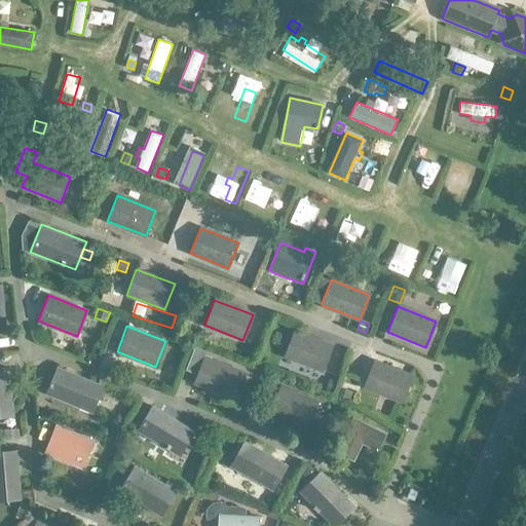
[(80,357),(86,343),(49,328),(43,341),(80,357)]
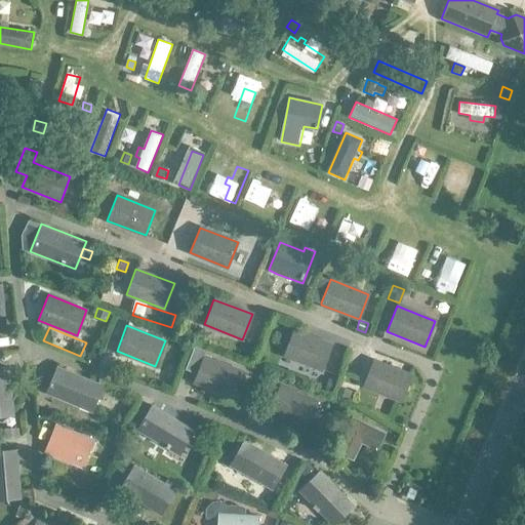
[(292,330),(283,355),(321,370),(331,345),(292,330)]
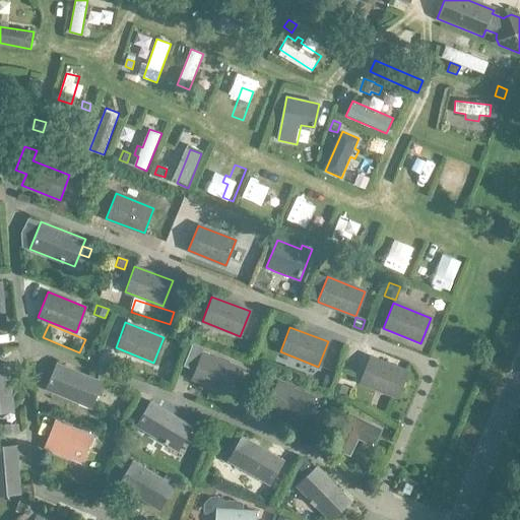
[(194,344),(185,368),(193,371),(191,378),(229,393),(238,368),(203,353),(205,348),(194,344)]
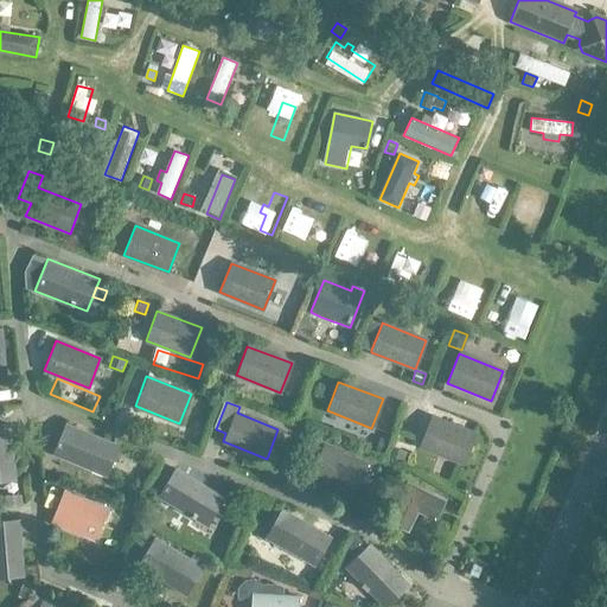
[(429,417),(419,447),(462,464),(474,435),(429,417)]
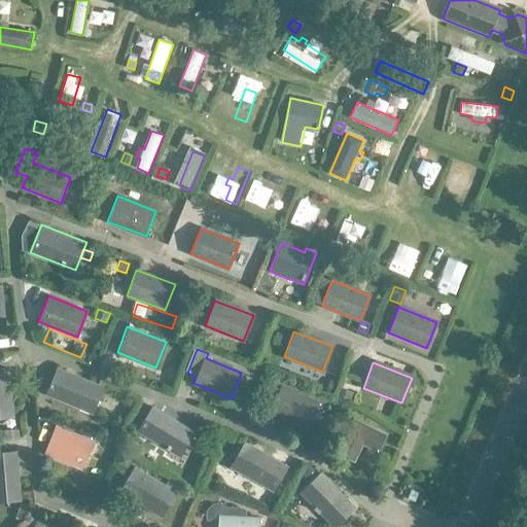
[(0,416),(13,416),(8,367),(0,367),(0,416)]
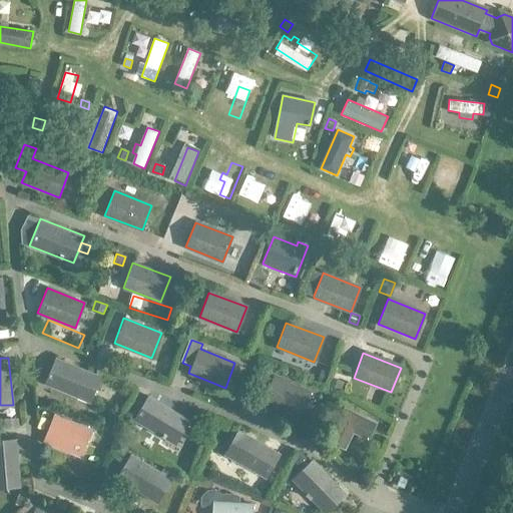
[(56,358),(50,371),(56,374),(51,386),(78,396),(82,384),(95,389),(100,375),(56,358)]
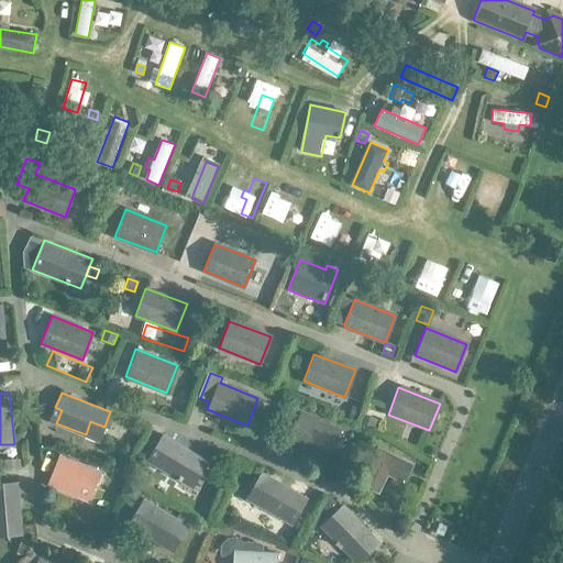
[(354,407),(349,418),(356,421),(361,409),(354,407)]
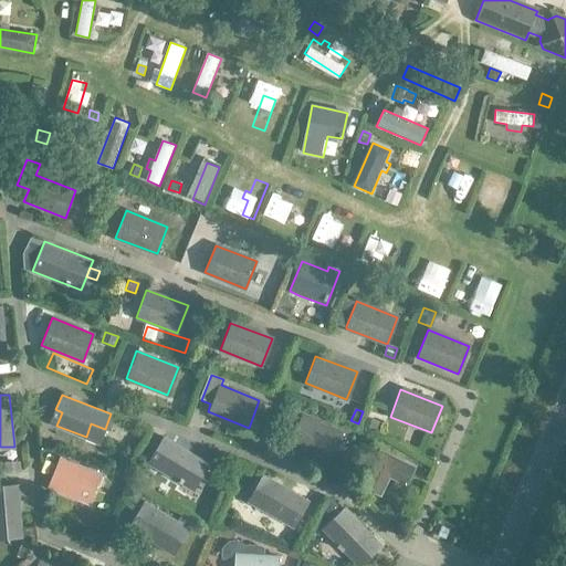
[(300,417),(300,418),(290,441),(290,442),(332,459),(343,432),(301,416),(300,417)]
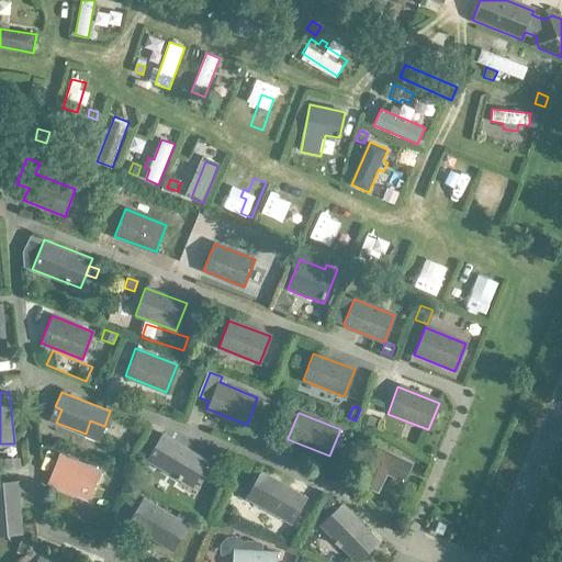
[(377,429),(380,420),(363,415),(360,424),(377,429)]
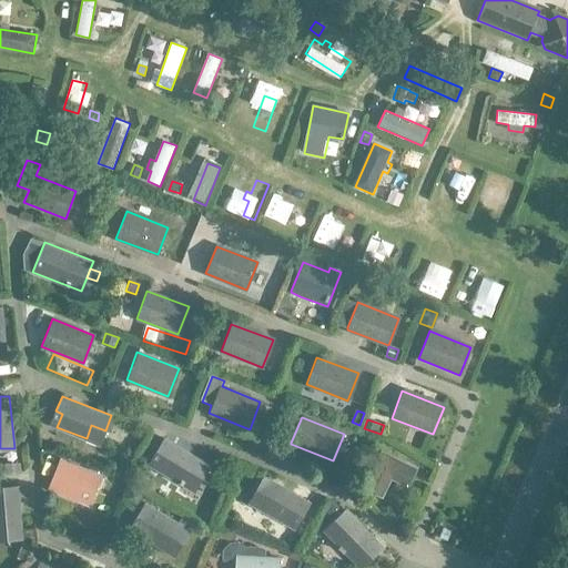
[(104,467),(110,452),(60,432),(53,447),(104,467)]
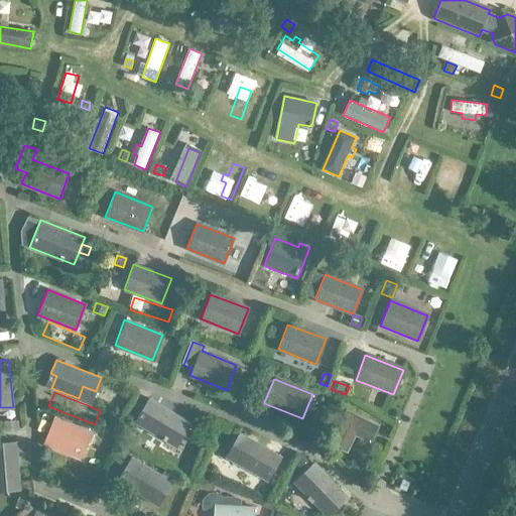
[(147,414),(141,425),(166,439),(172,428),(184,434),(191,421),(150,398),(143,411),(147,414)]
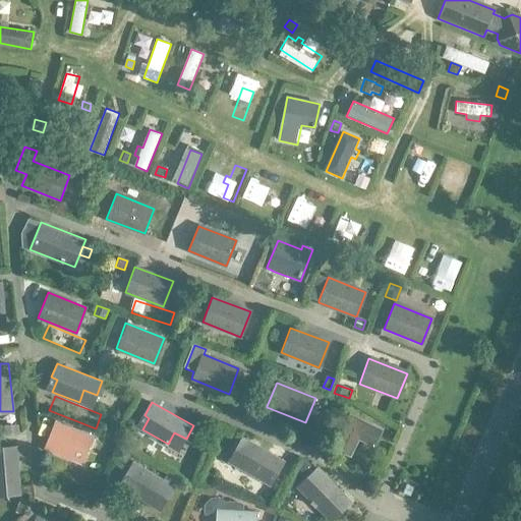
[(349,414),(333,447),(345,453),(350,443),(357,439),(372,446),(381,429),(349,414)]
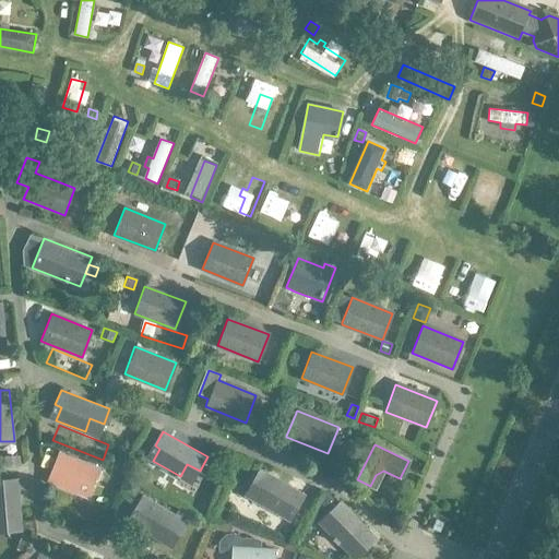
[(58,453),(48,478),(76,490),(82,478),(93,483),(98,470),(58,453)]
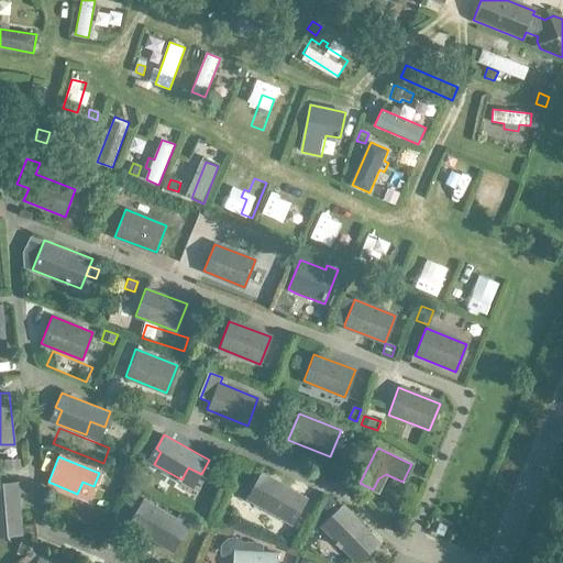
[(19,460),(4,461),(6,470),(20,468),(19,460)]
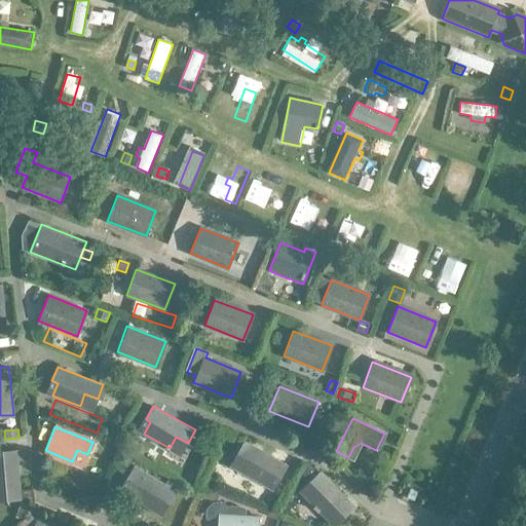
[(246,441),(238,454),(249,459),(242,472),(269,486),(275,475),(280,478),(288,463),(246,441)]
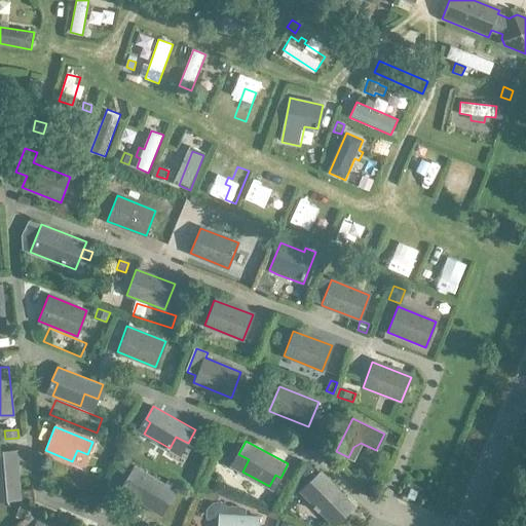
[(4,456),(0,456),(0,486),(7,486),(8,498),(21,497),(16,449),(3,450),(4,456)]
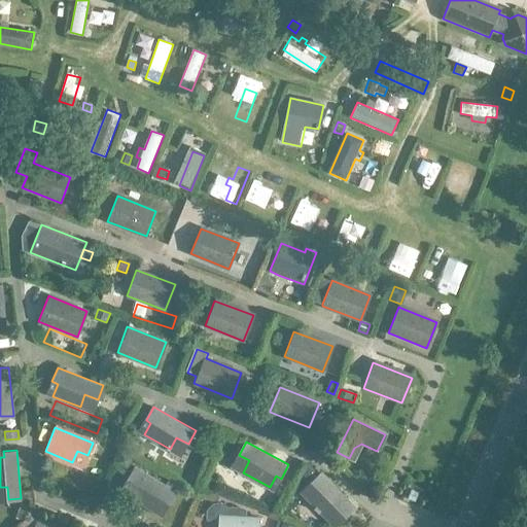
[(134,483),(127,495),(153,510),(161,498),(170,503),(177,491),(135,467),(129,481),(134,483)]
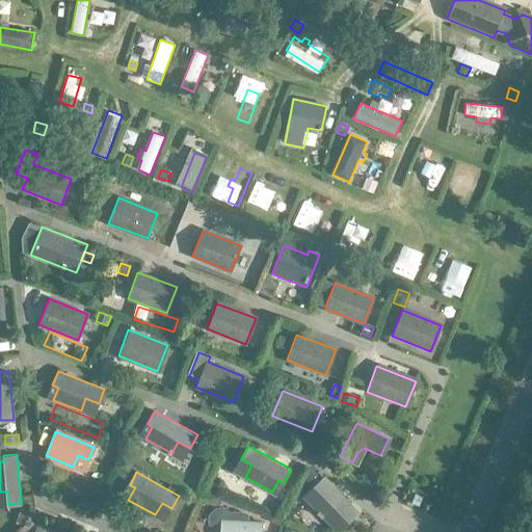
[(323,496),(314,506),(335,527),(342,520),(346,524),(360,511),(324,476),(314,486),(323,496)]
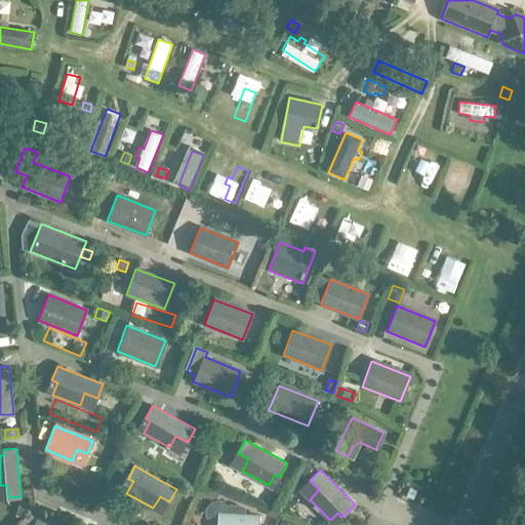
[(246,492),(277,505),(282,492),(252,480),(246,492)]
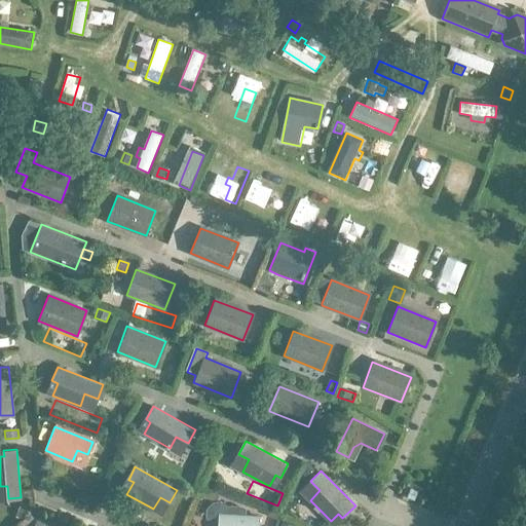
[(30,509),(21,505),(16,518),(26,521),(30,509)]
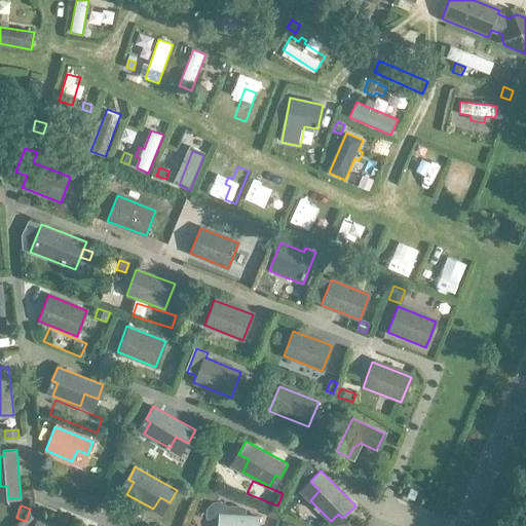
[(220,514),(219,525),(260,525),(261,516),(242,515),(242,509),(228,509),(228,514),(220,514)]
